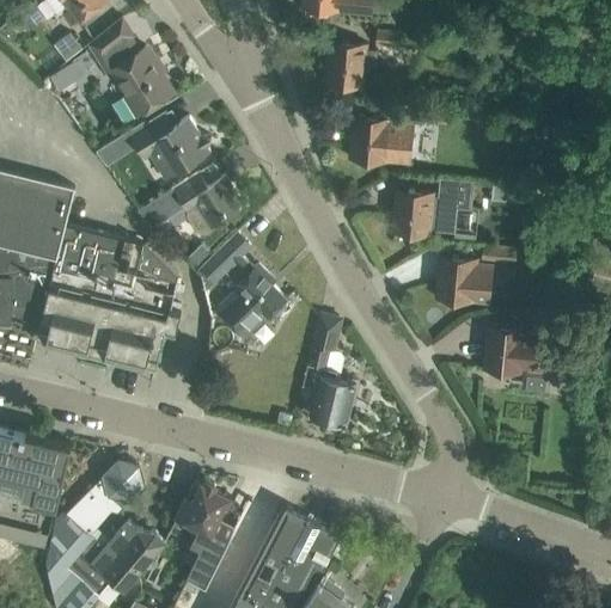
[(62,0),(69,8),(61,14),(69,28),(107,0),(62,0)]
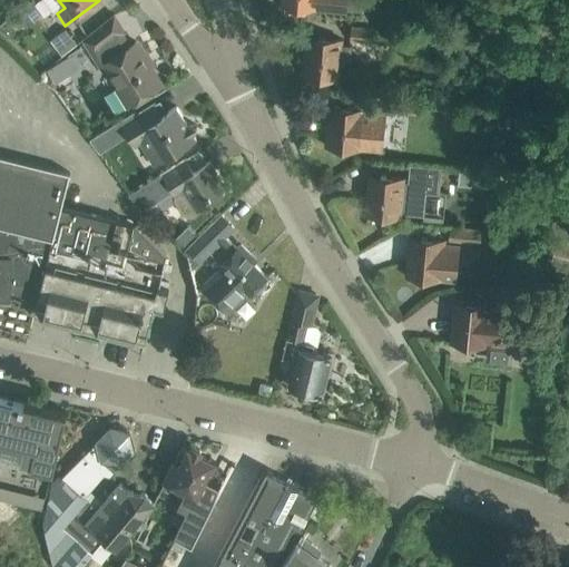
[(280,0),(280,8),(284,8),(283,16),(302,18),(303,10),(346,15),(346,0),(280,0)]
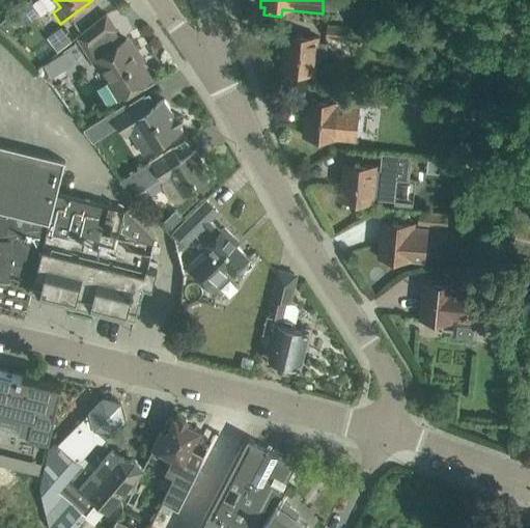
[(20,28),(38,16),(30,4),(12,17),(20,28)]
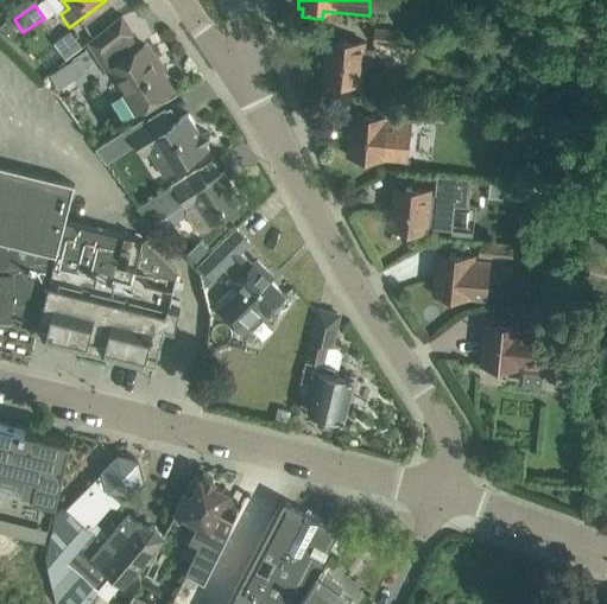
[(373,48),(403,50),(404,33),(374,31),(373,48)]
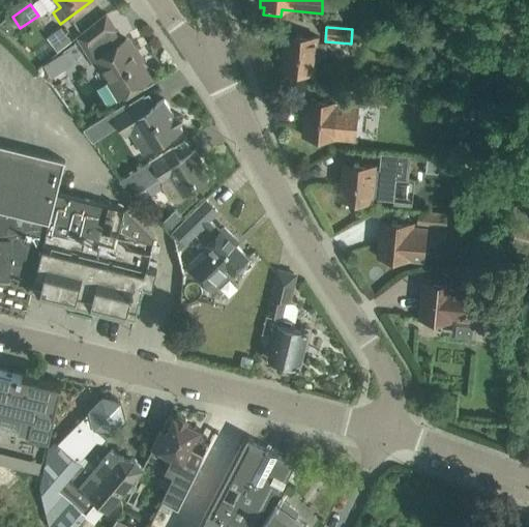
[(67,40),(60,30),(46,39),(53,51),(67,40)]
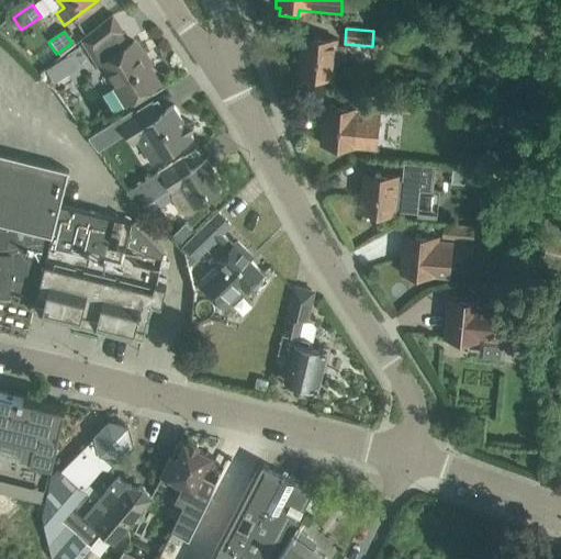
[(118,34),(87,53),(99,73),(101,71),(107,68),(119,88),(113,91),(108,96),(107,99),(107,102),(107,103),(113,113),(141,97),(159,86),(133,44),(126,47),(119,35),(118,34)]
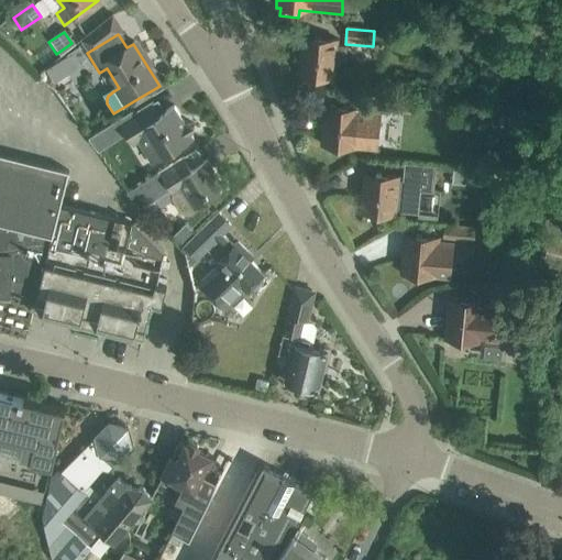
[(337,41),(302,37),(298,77),(332,80),(334,64),(345,65),(346,47),(335,46),(337,41)]
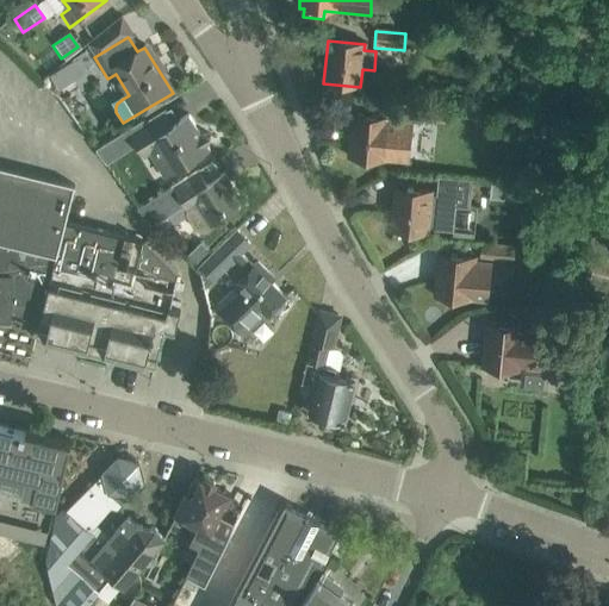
[(72,61),(73,62),(79,73),(84,70),(92,66),(85,52),(72,61)]
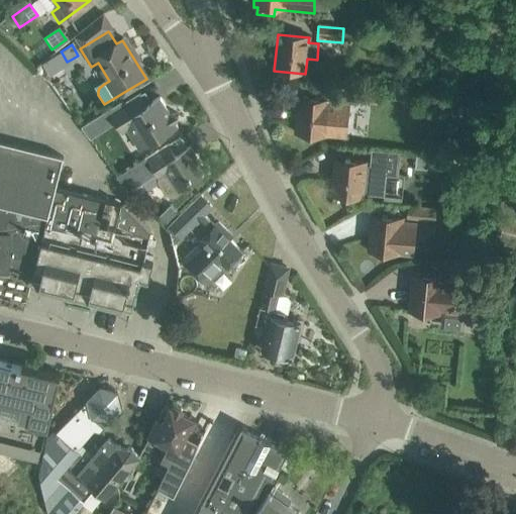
[(354,106),(377,108),(379,96),(355,94),(354,106)]
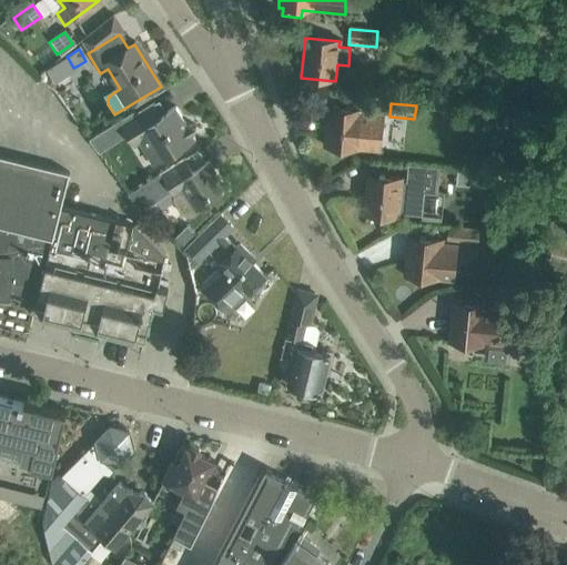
[(134,118),(120,127),(132,147),(139,143),(143,151),(148,149),(158,164),(169,157),(194,141),(192,138),(193,138),(195,128),(185,125),(174,109),(168,113),(160,118),(153,106),(134,118)]
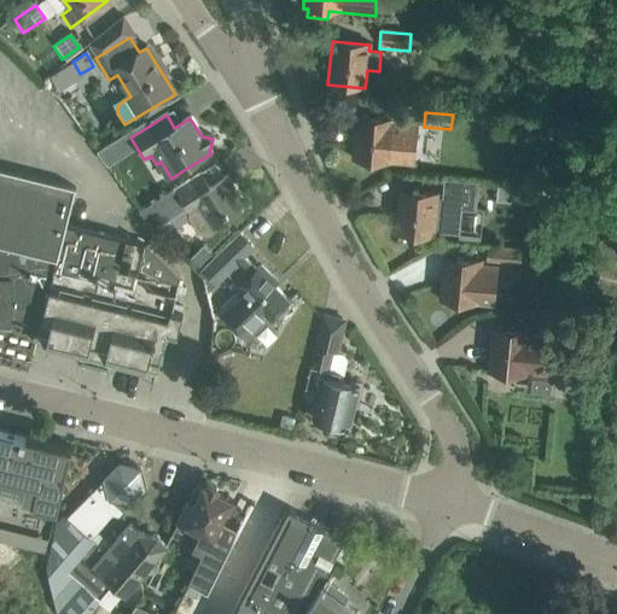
[(351,161),(389,164),(389,163),(413,165),(418,124),(394,122),(394,121),(356,117),(351,161)]
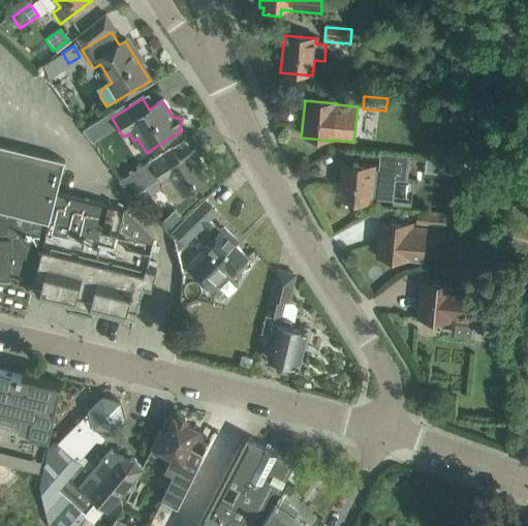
[(142,287),(151,289),(155,271),(146,269),(153,239),(125,211),(123,211),(107,207),(57,194),(65,160),(0,144),(0,278),(9,279),(9,274),(34,280),(31,291),(39,294),(39,297),(125,317),(125,315),(133,317),(142,287)]
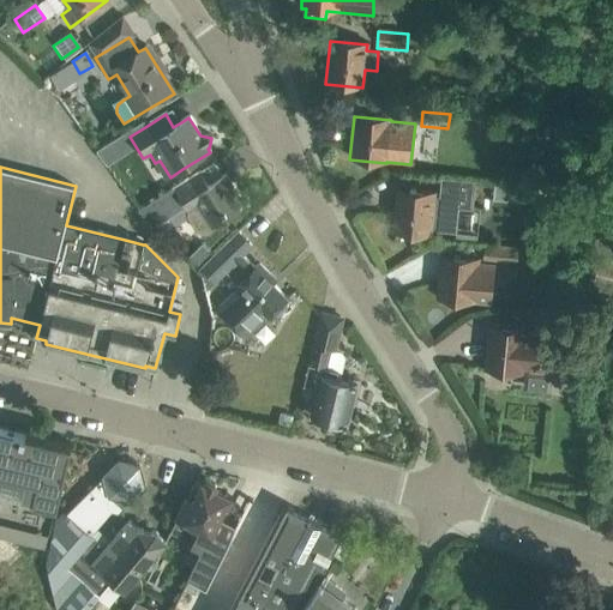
[(187,212),(188,213),(199,206),(212,228),(214,228),(218,224),(239,212),(241,201),(224,175),(217,180),(208,186),(199,173),(179,186),(173,189),(137,212),(154,228),(185,209),(187,212)]
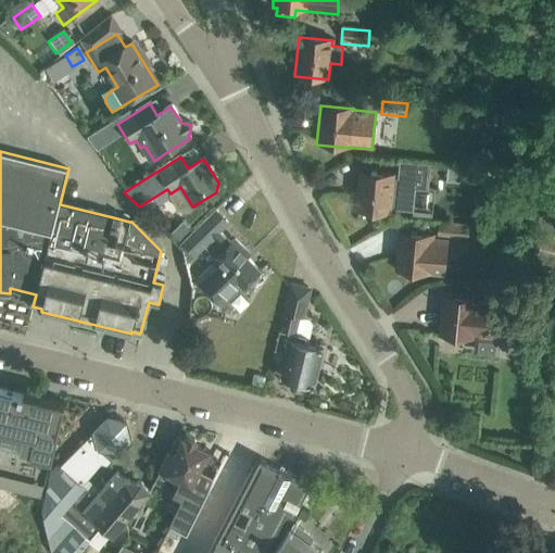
[(360,172),(355,211),(389,214),(390,211),(394,211),(412,213),(415,190),(428,192),(430,166),(399,163),(398,179),(393,179),(393,176),(360,172)]
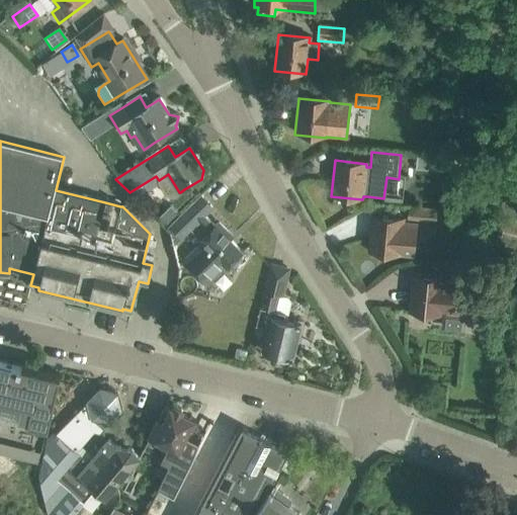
[(415,171),(439,173),(441,159),(416,157),(415,171)]
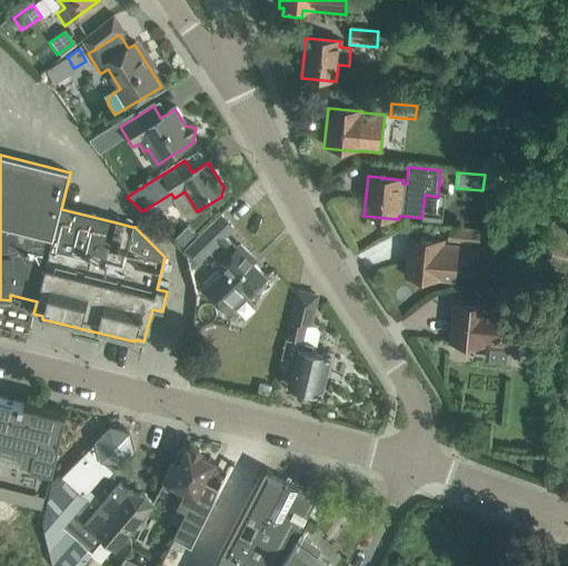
[(203,231),(197,238),(183,251),(181,252),(186,257),(187,258),(189,271),(199,262),(208,252),(219,266),(221,268),(201,287),(227,314),(247,294),(248,295),(248,294),(255,295),(263,287),(263,279),(265,279),(246,260),(249,257),(239,247),(236,250),(225,238),(232,230),(219,216),(203,231)]
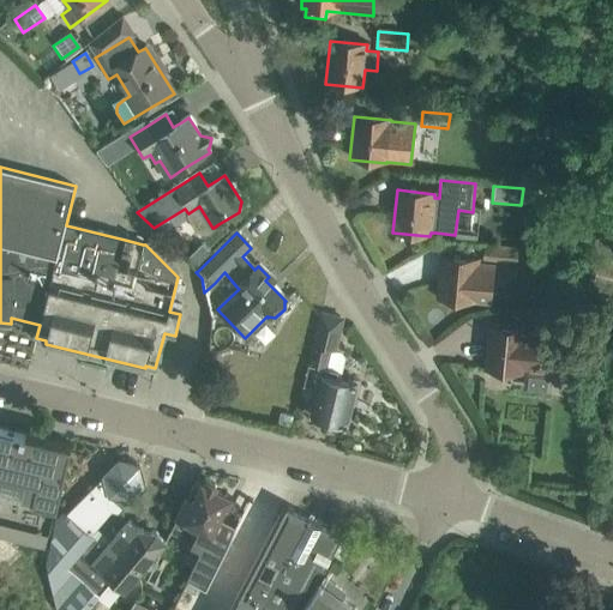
[(198,271),(212,257),(202,246),(187,260),(198,271)]
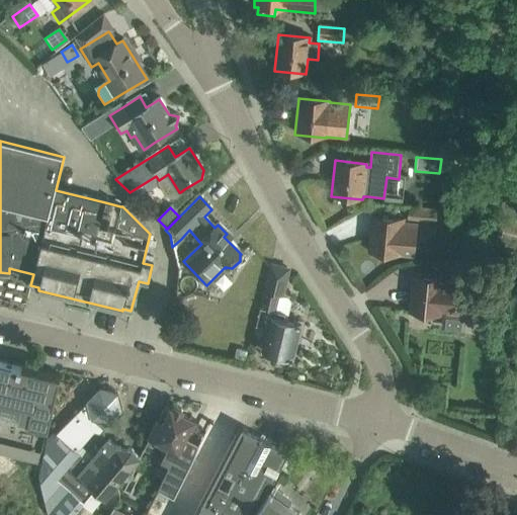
[(434,224),(435,210),(407,208),(406,222),(434,224)]
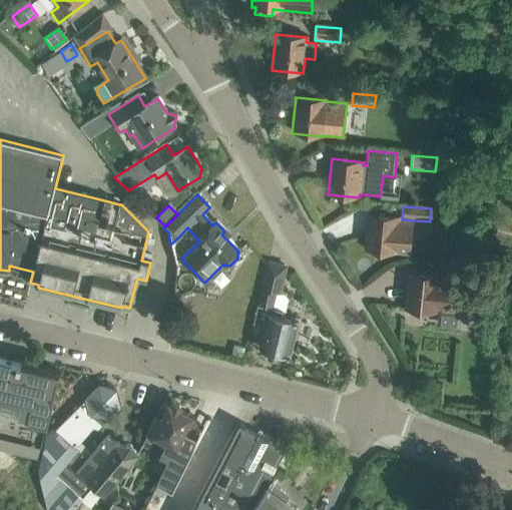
[(410,256),(413,221),(399,219),(399,217),(368,214),(365,250),(396,253),(410,256)]
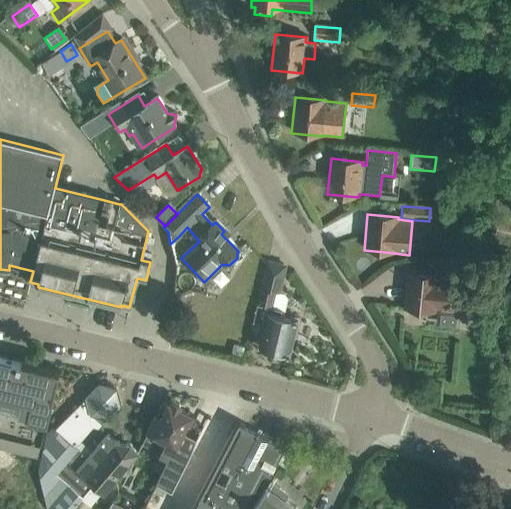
[(447,278),(447,282),(440,282),(440,277),(407,274),(404,309),(407,310),(408,313),(421,315),(423,311),(434,313),(435,309),(459,311),(463,279),(474,280),(476,263),(447,259),(445,277),(447,278)]
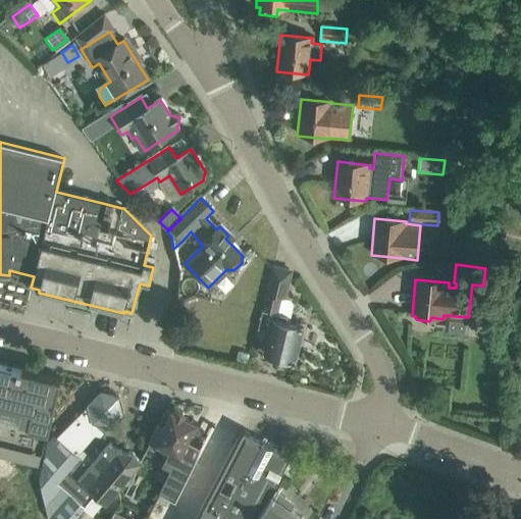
[(270,274),(257,329),(269,332),(264,356),(278,359),(277,363),(289,366),(290,362),(294,362),(295,355),(302,326),(288,322),(285,322),(275,320),(279,300),(284,301),(290,279),(290,276),(287,271),(280,270),(272,268),(270,274)]
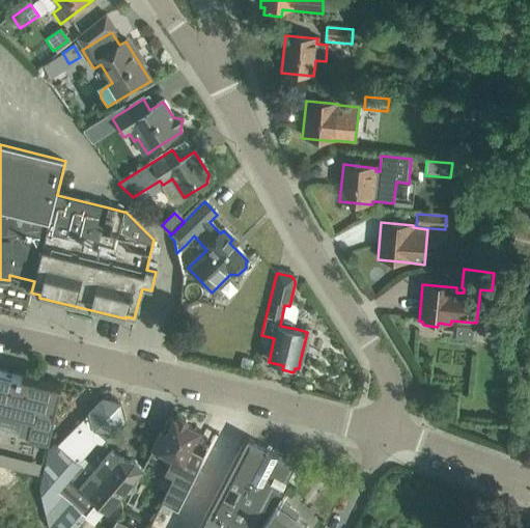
[(253,362),(247,359),(241,363),(239,370),(250,373),(253,362)]
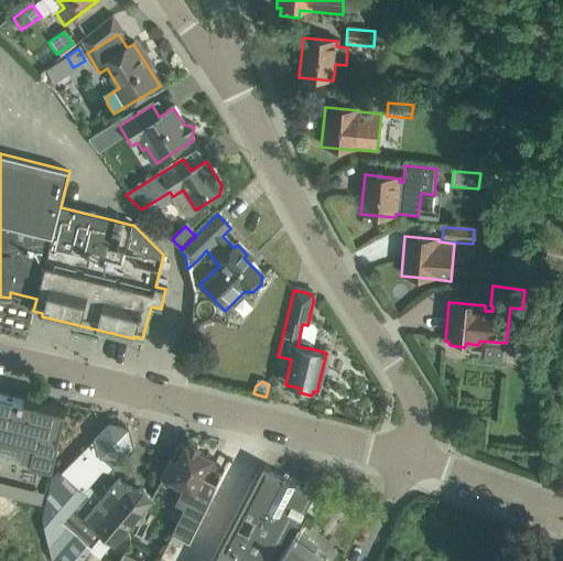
[(0,453),(52,466),(65,411),(65,410),(23,400),(0,394),(0,453)]
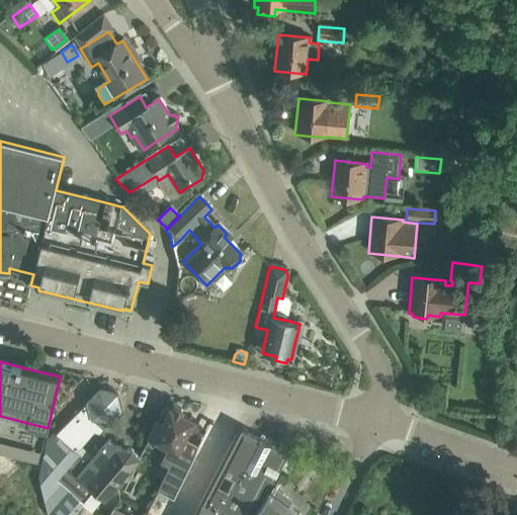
[(46,444),(39,475),(47,512),(48,514),(72,514),(81,505),(89,496),(73,483),(89,464),(77,454),(82,448),(94,434),(98,435),(106,426),(121,412),(116,396),(99,391),(96,395),(87,403),(91,409),(85,407),(72,420),(76,427),(73,430),(66,427),(57,436),(54,433),(53,434),(46,442),(46,444)]
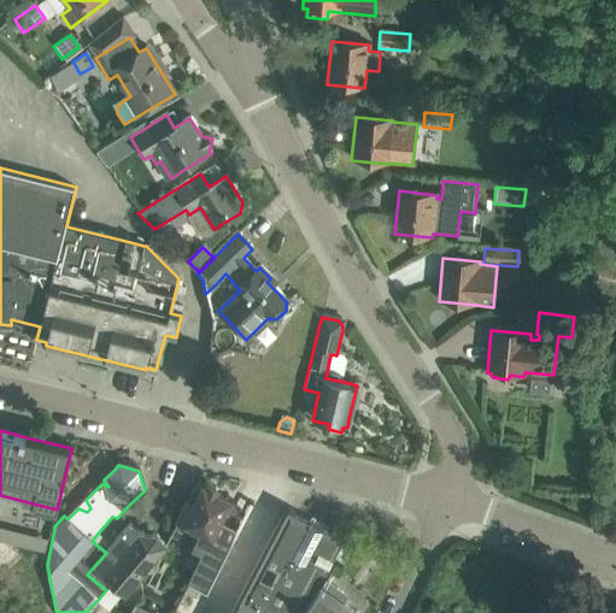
[(170,535),(192,546),(191,548),(200,553),(187,581),(207,591),(236,534),(218,524),(226,507),(228,508),(232,501),(217,495),(216,489),(210,485),(204,488),(203,487),(201,489),(195,485),(170,535)]
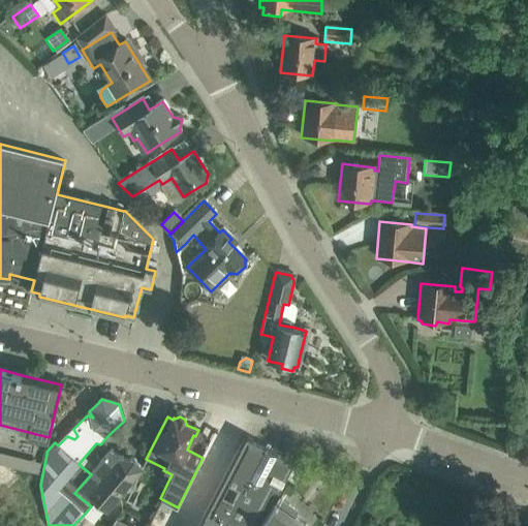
[(178,507),(167,525),(202,525),(206,518),(214,502),(233,463),(242,445),(215,432),(203,458),(178,507)]
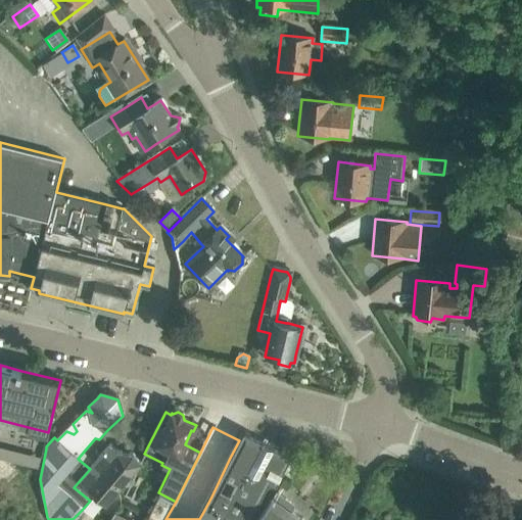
[(243,433),(239,440),(230,458),(211,497),(203,512),(220,519),(249,519),(269,482),(276,485),(290,457),(244,432),(243,433)]
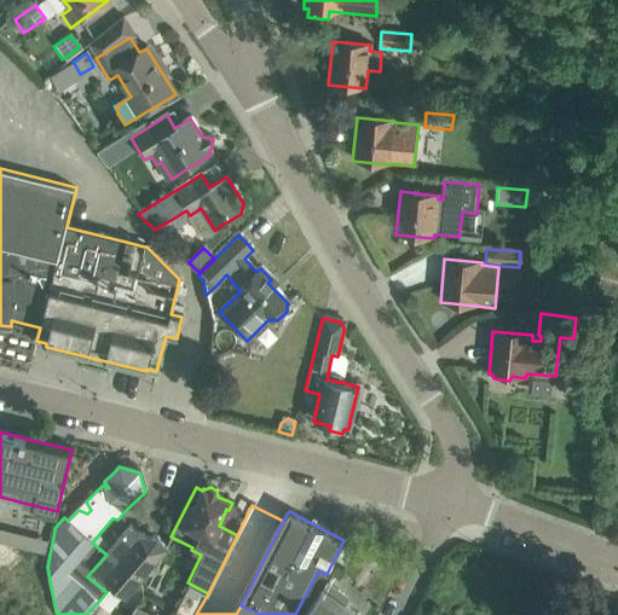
[(130,527),(114,546),(107,555),(87,576),(107,592),(113,585),(125,596),(167,547),(159,540),(139,535),(130,527)]
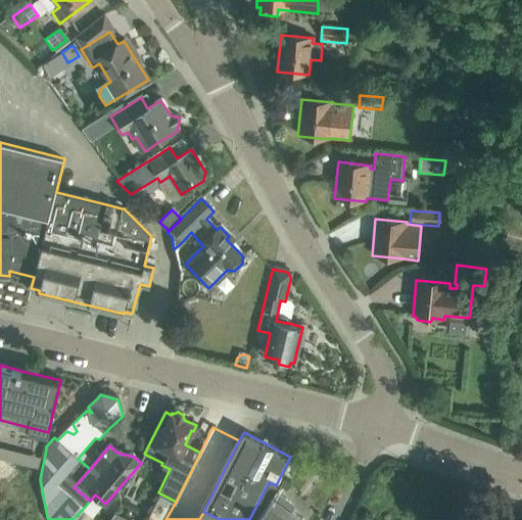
[(283,488),(282,487),(256,519),(300,519),(289,511),(292,507),(278,495),(283,488)]
